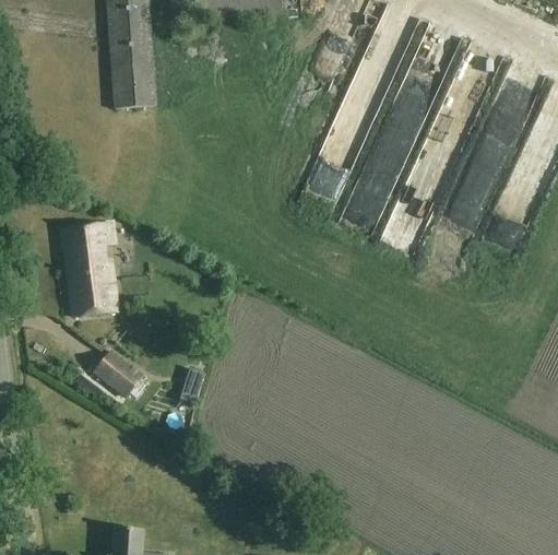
[(106,0),(115,108),(157,105),(149,0),(106,0)]
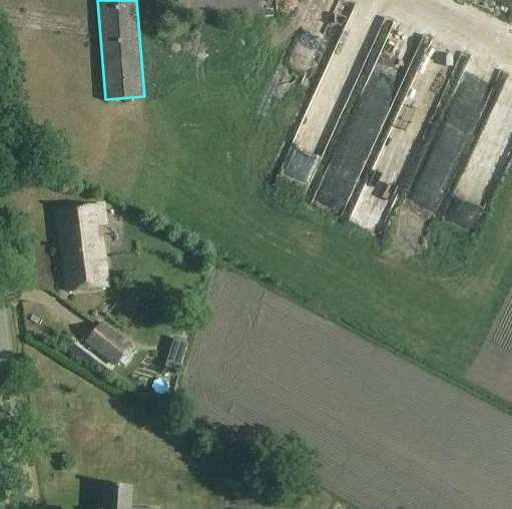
[(155,0),(157,19),(259,12),(258,0),(155,0)]
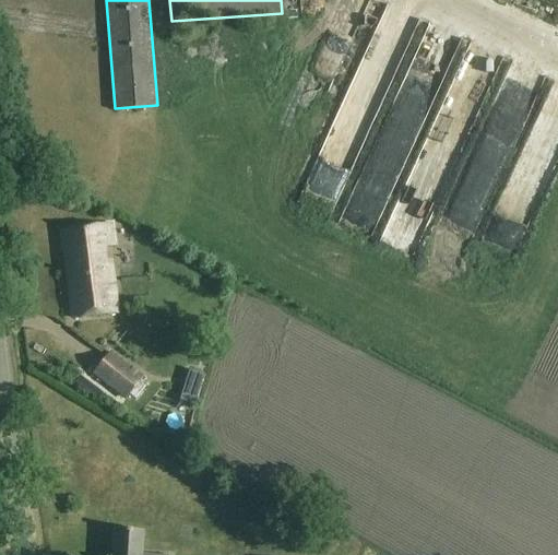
[(173,37),(189,36),(188,23),(171,24),(173,37)]
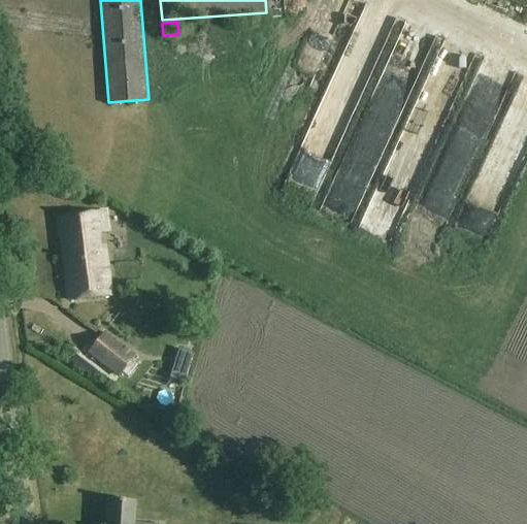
[(484,138),(452,229),(483,239),(515,149),(484,138)]
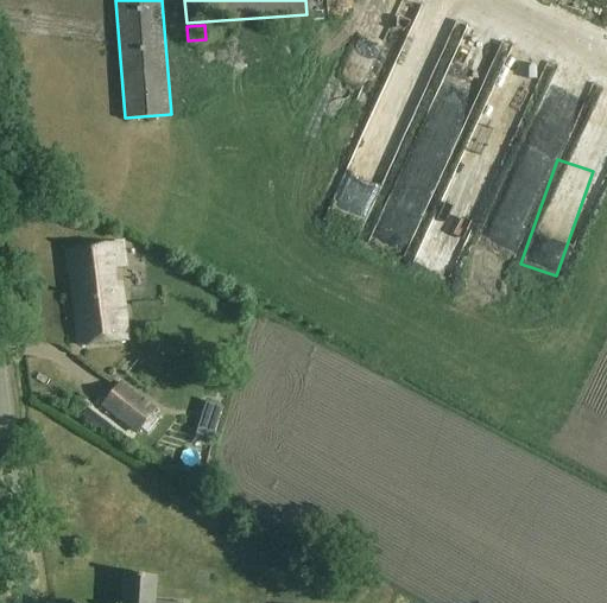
[(320,210),(349,222),(364,184),(335,172),(320,210)]
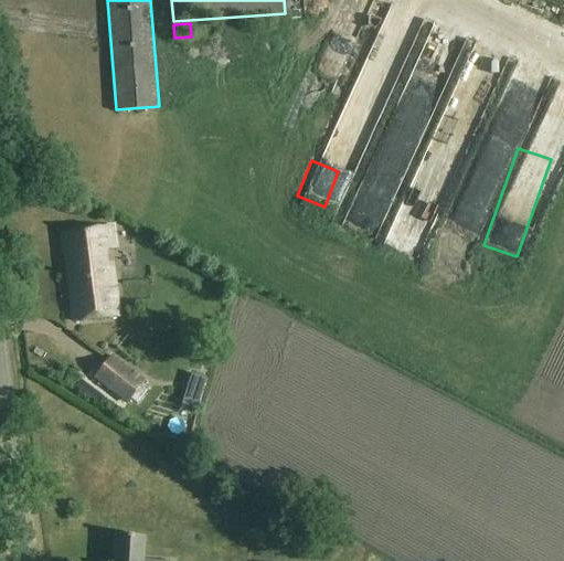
[(459,160),(444,221),(477,229),(486,191),(470,187),(477,165),(459,160)]
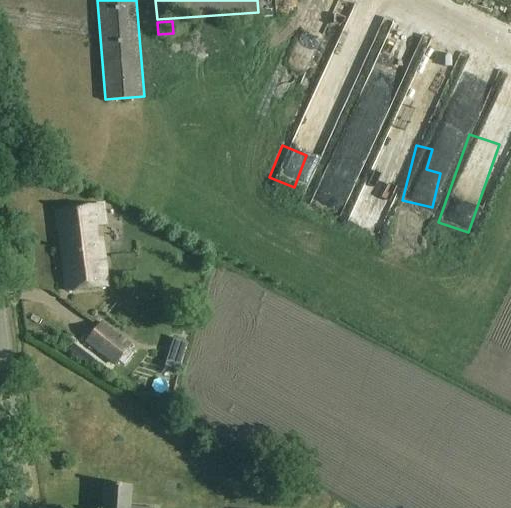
[(98,236),(96,222),(104,221),(102,202),(55,207),(58,228),(60,227),(67,288),(107,284),(101,236),(98,236)]
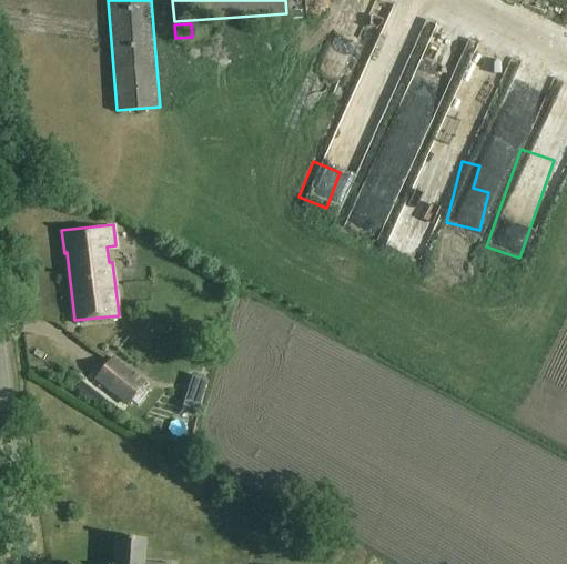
[(127,403),(145,381),(113,353),(94,375),(127,403)]
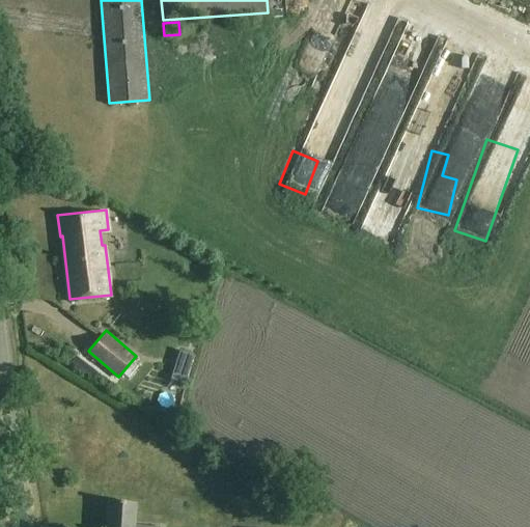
[(159,526),(159,524),(134,522),(135,500),(110,498),(107,526),(159,526)]
